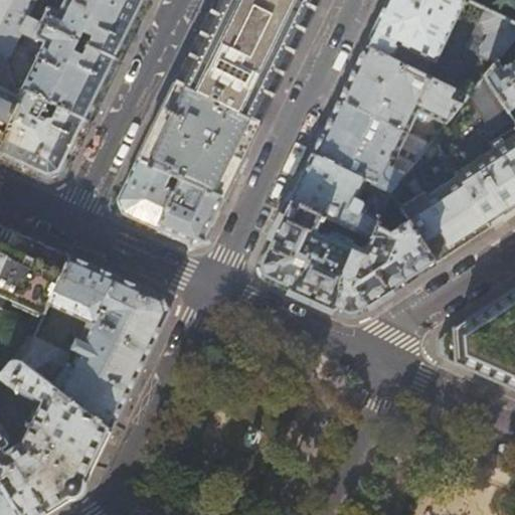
[(0,0),(0,23),(9,6),(11,0),(0,0)]
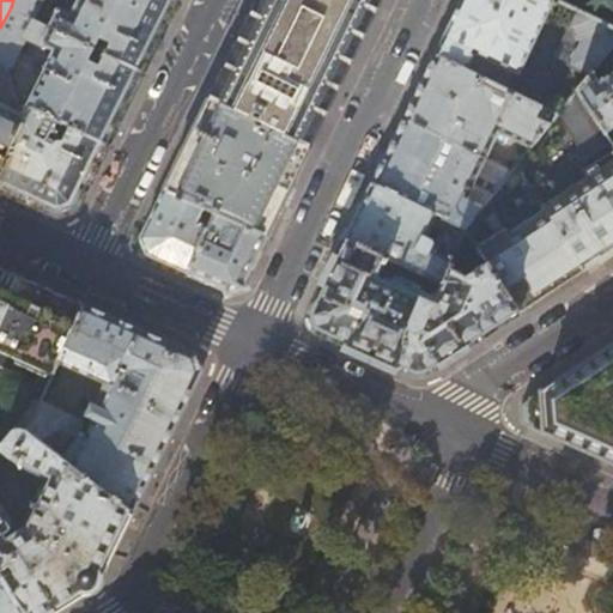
[(50,0),(13,0),(11,7),(41,23),(50,0)]
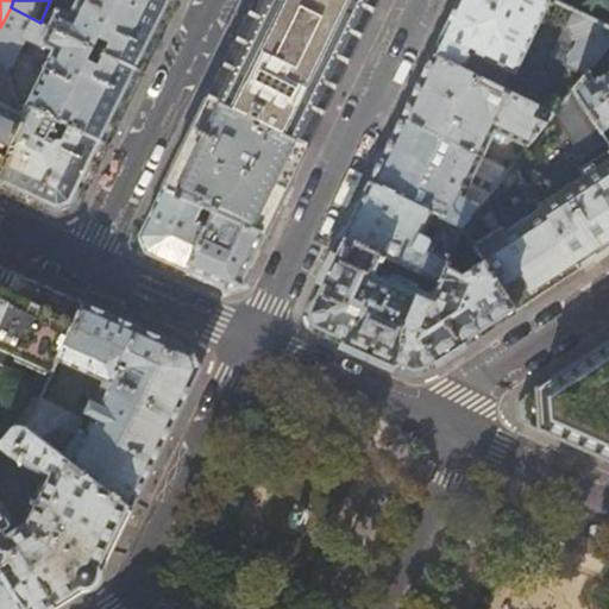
[(157,37),(175,0),(77,0),(70,16),(61,11),(56,12),(49,26),(140,71),(157,37)]
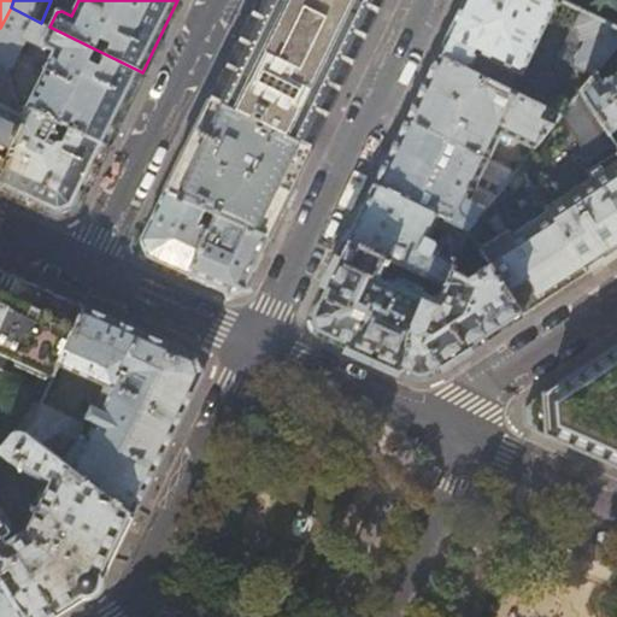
[(258,0),(228,60),(211,98),(313,148),(334,106),(362,48),(385,0),(258,0)]
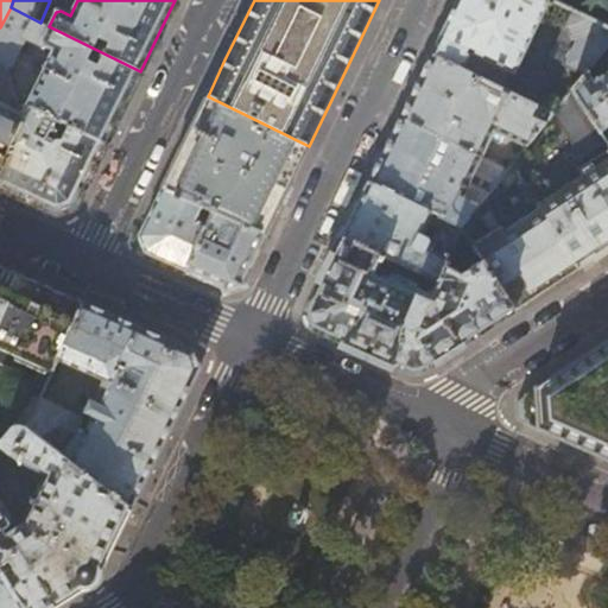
[(548,0),(457,0),(457,2),(432,54),(504,89),(548,0)]
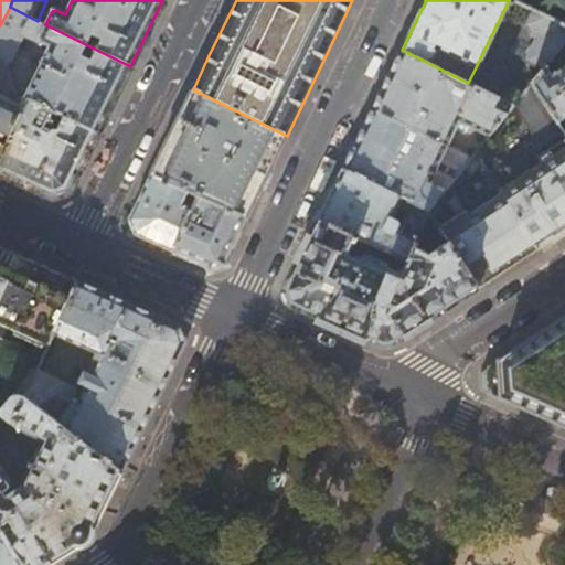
[(542,68),(544,65),(564,39),(564,25),(513,0),(505,17),(513,20),(513,21),(526,28),(530,38),(532,39),(522,60),(542,68)]
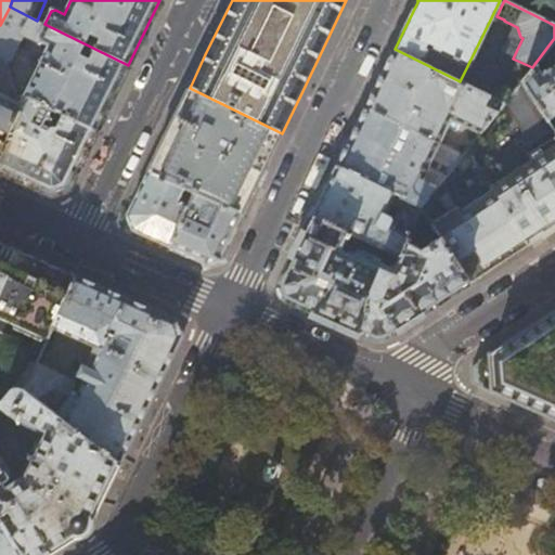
[(44,24),(37,21),(10,7),(0,25),(0,55),(4,59),(18,33),(48,47),(24,95),(26,97),(59,113),(64,115),(95,131),(112,99),(128,65),(44,24)]
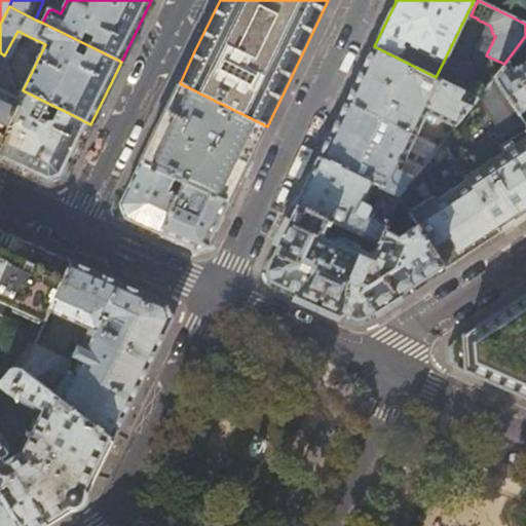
[(478,98),(436,77),(374,46),(359,77),(346,102),(416,136),(419,129),(427,113),(455,125),(478,98)]
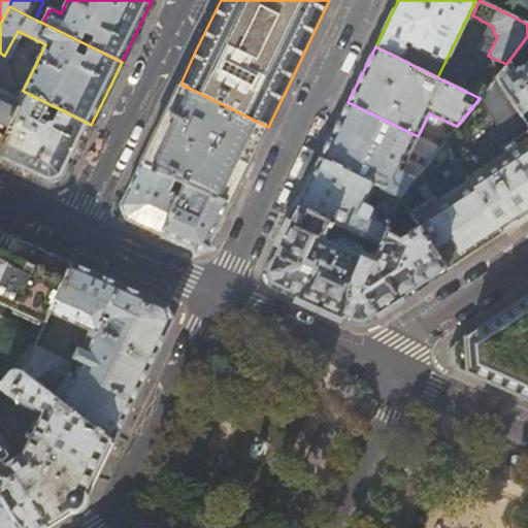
[(527,60),(515,69),(508,61),(506,64),(495,77),(520,114),(527,108),(527,60)]
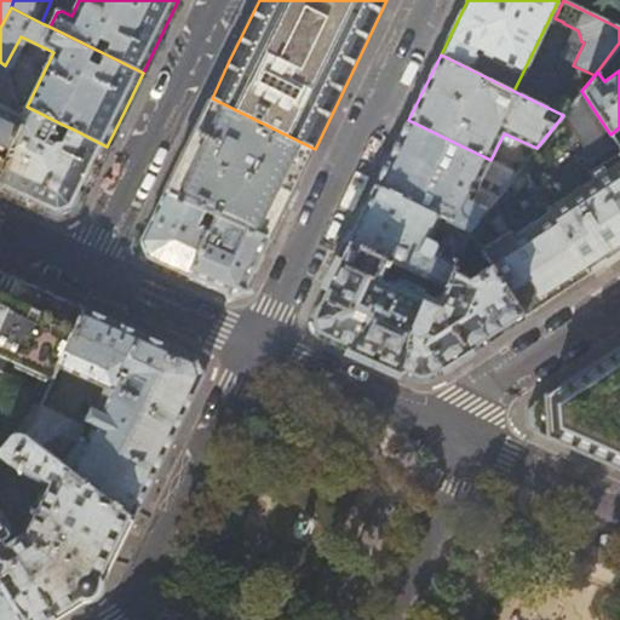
[(610,135),(581,91),(563,115),(592,160),(616,144),(610,135)]
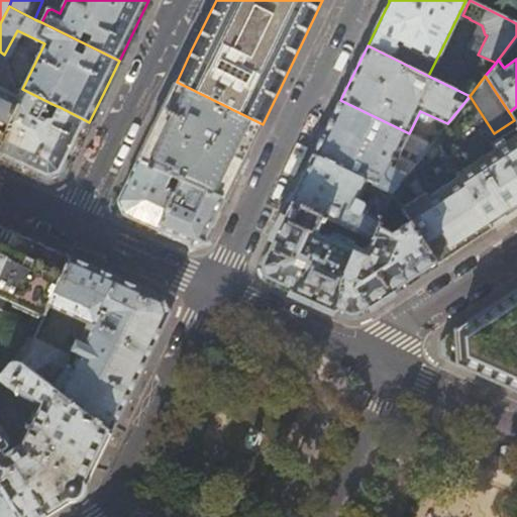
[(263,124),(177,82),(165,106),(151,131),(138,160),(172,175),(182,179),(192,184),(225,199),(240,169),(253,141),(263,124)]
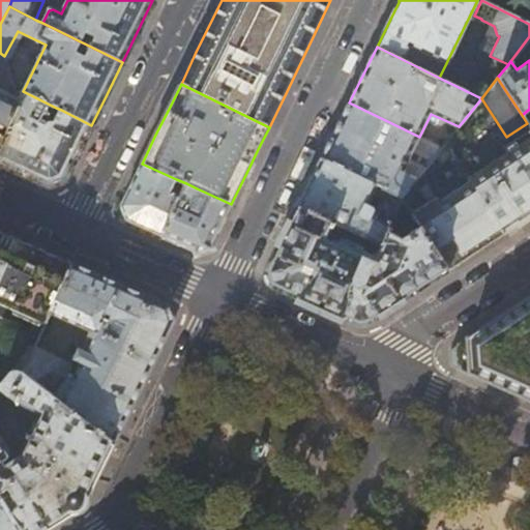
[(0,147),(12,123),(0,117),(0,108),(1,106),(18,113),(23,101),(21,100),(0,89),(0,147)]
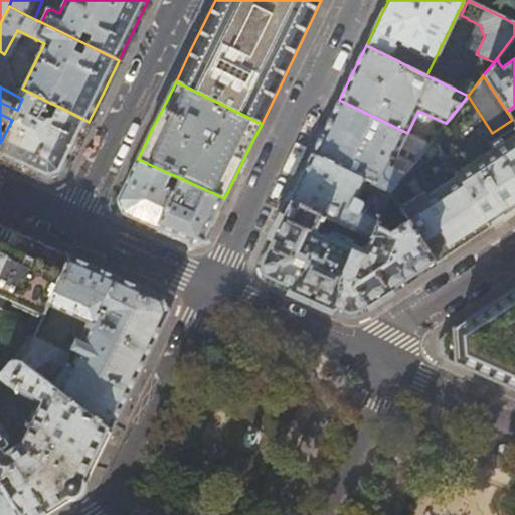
[(24,90),(20,98),(22,99),(17,110),(12,120),(0,143),(0,158),(28,171),(48,180),(62,175),(75,148),(89,122),(59,107),(53,118),(49,118),(45,121),(44,120),(48,113),(44,112),(46,108),(52,110),(54,105),(24,90)]
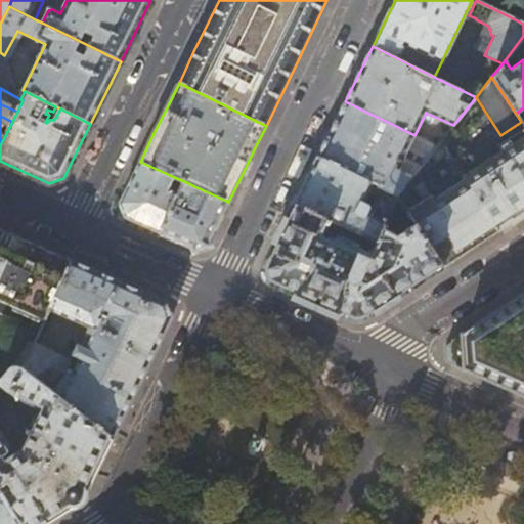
[(404,157),(415,135),(345,101),(332,129),(318,157),(367,180),(372,172),(383,177),(380,185),(397,194),(421,166),(404,157)]
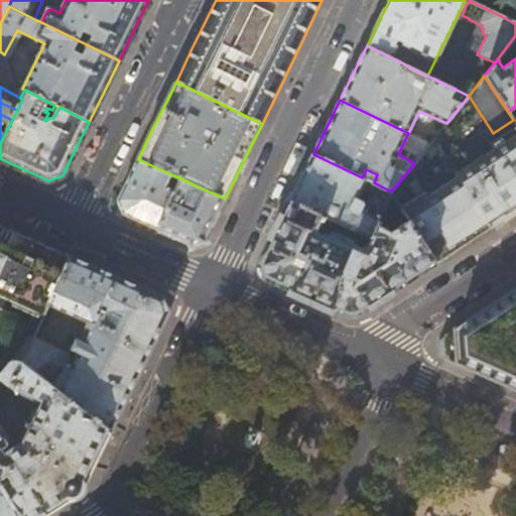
[(417,133),(416,129),(411,127),(408,133),(415,136),(417,133)]
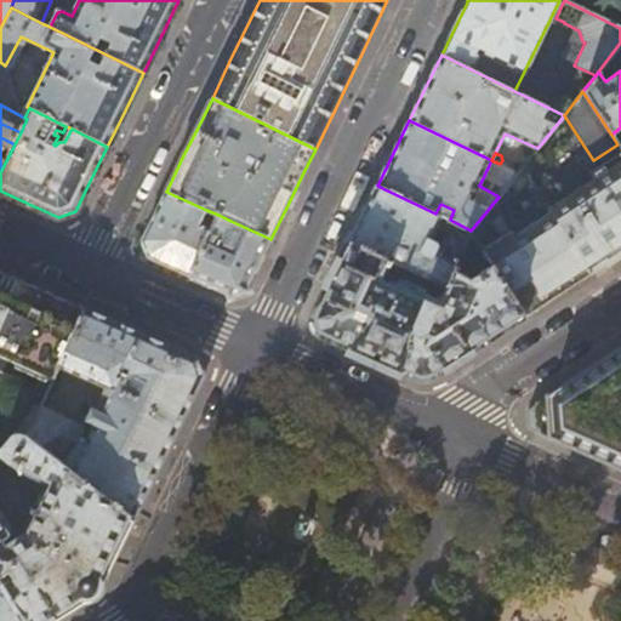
[(567,200),(551,211),(591,273),(592,272),(608,262),(609,263),(620,254),(620,163),(567,199),(567,200)]
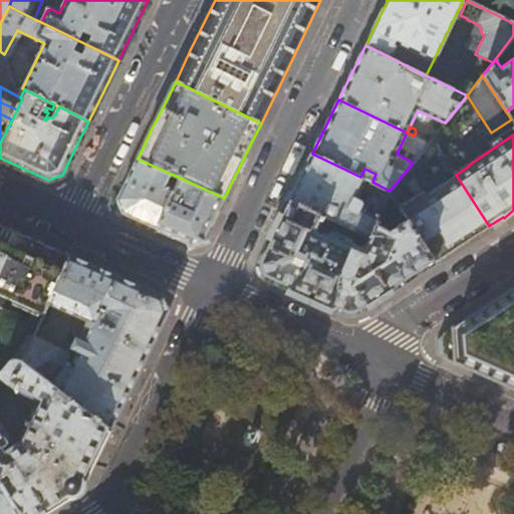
[(428,143),(413,163),(390,191),(410,221),(436,262),(463,245),(490,227),(489,226),(456,175),(432,139),(428,143)]
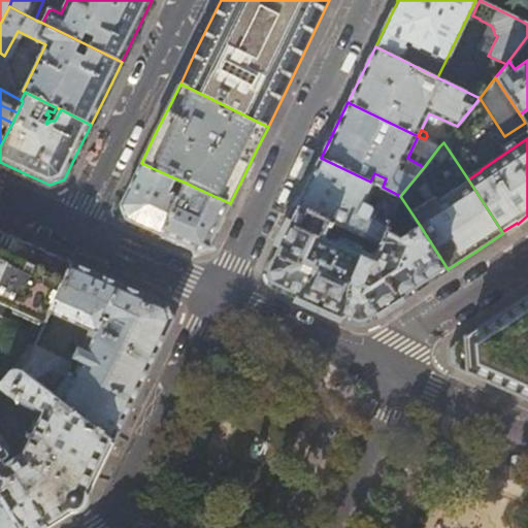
[(376,185),(370,182),(321,158),(309,180),(297,205),(336,224),(384,244),(390,232),(395,222),(366,208),(376,185)]
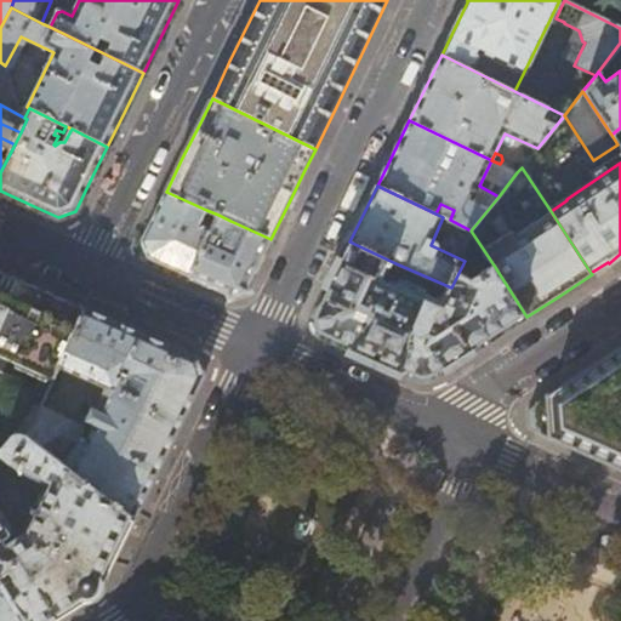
[(206,210),(166,192),(154,216),(142,240),(148,257),(166,266),(189,277),(210,232),(199,227),(206,210)]
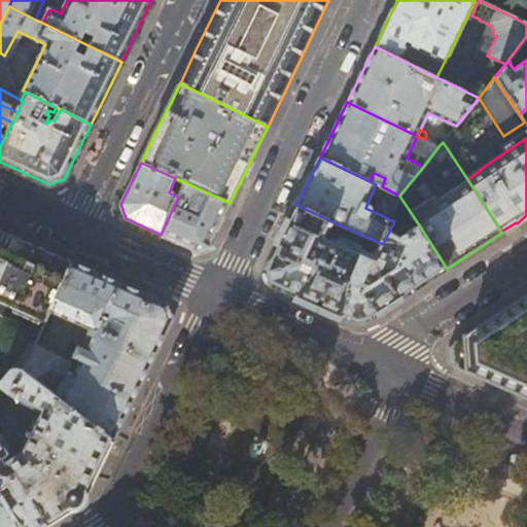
[(180,194),(178,197),(161,235),(180,243),(195,250),(210,244),(219,225),(230,203),(196,187),(190,198),(180,194)]
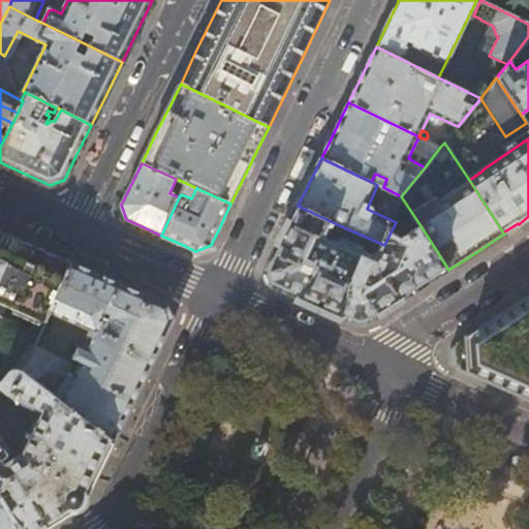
[(332,236),(337,224),(298,206),(283,235),(267,270),(272,285),(315,304),(354,321),(370,320),(402,300),(448,270),(422,227),(403,239),(391,232),(384,245),(376,262),(327,240),(329,234),(332,236)]
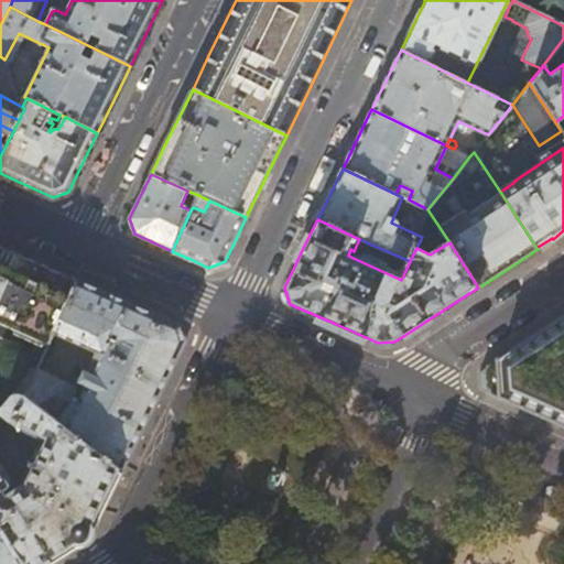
[(36,262),(0,246),(0,322),(50,344),(54,332),(77,280),(36,262)]
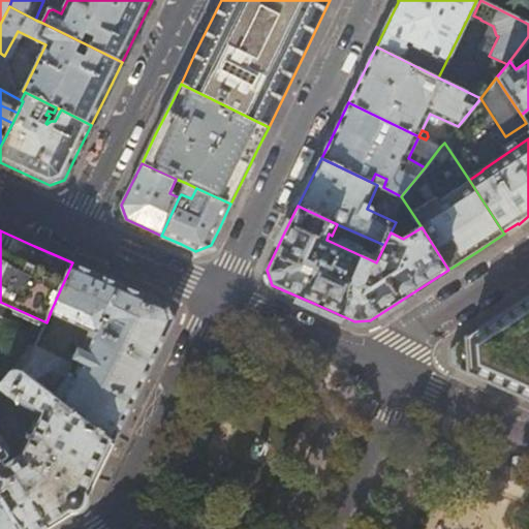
[(72,262),(51,311),(90,330),(82,348),(79,347),(74,356),(82,361),(74,375),(70,373),(73,366),(71,361),(36,344),(24,372),(114,442),(145,378),(173,320),(167,305),(123,285),(72,262)]
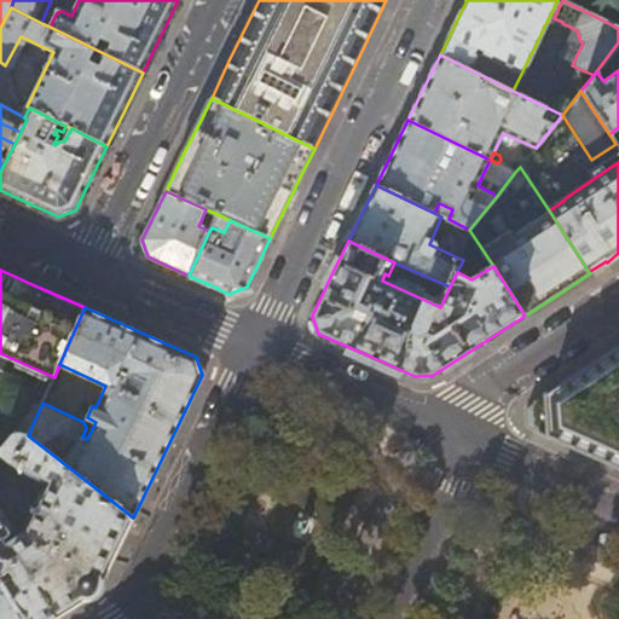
[(618,346),(525,408),(526,426),(618,467),(618,346)]
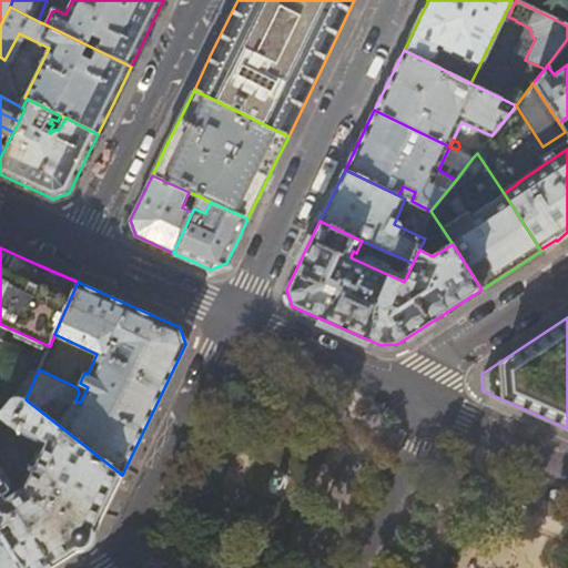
[(107,507),(122,475),(26,399),(24,399),(23,401),(19,399),(16,399),(12,401),(9,403),(0,414),(0,416),(20,433),(43,445),(20,492),(9,498),(6,494),(8,493),(8,483),(0,470),(0,530),(11,525),(22,544),(12,550),(23,567),(49,567),(56,564),(79,549),(87,543),(92,537),(107,507)]
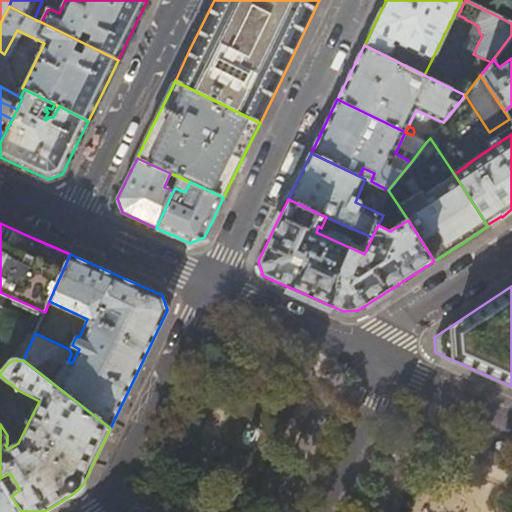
[(0,511),(21,511),(11,496),(0,479),(0,511)]
